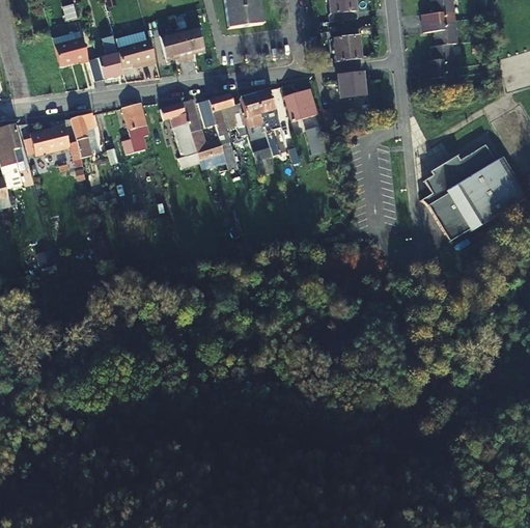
[(224,0),(228,26),(262,22),(258,0),(224,0)]
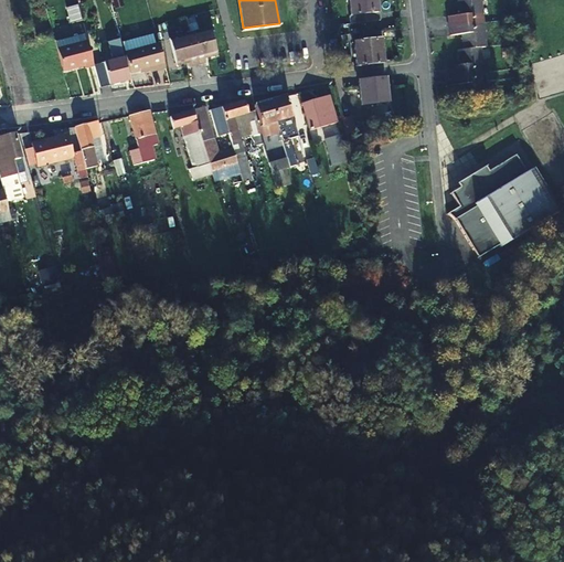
[(348,0),(350,12),(349,13),(350,21),(366,20),(363,0),(348,0)]
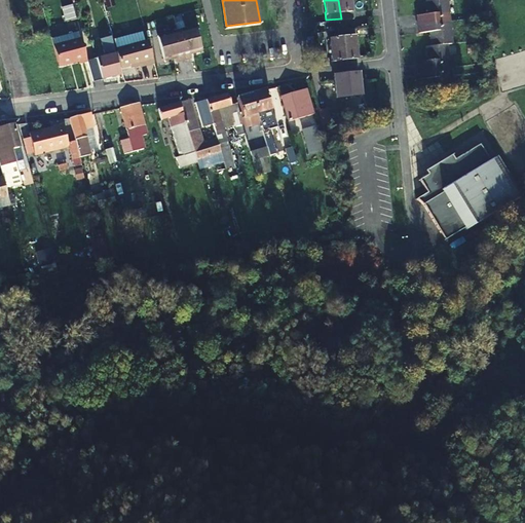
[(338,0),(341,19),(357,16),(355,8),(353,8),(352,0),(338,0)]
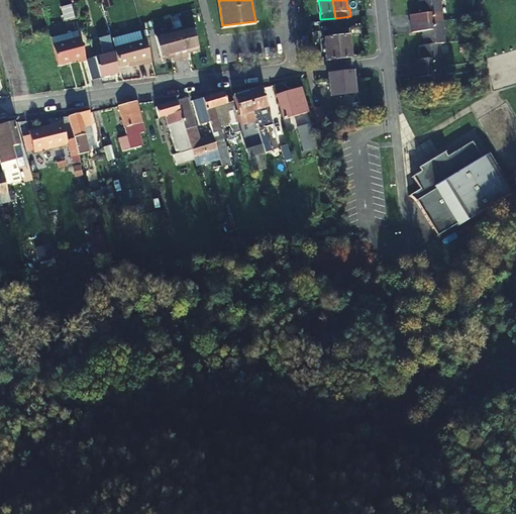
[(411,23),(442,19),(439,0),(419,0),(421,13),(409,14),(411,23)]
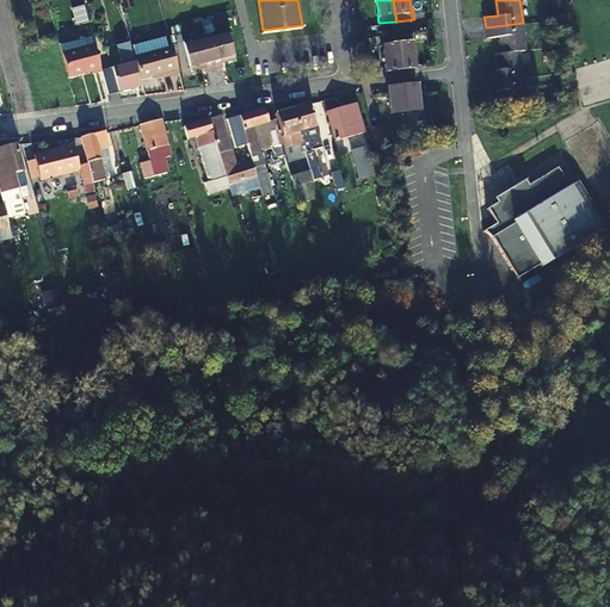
[(91,22),(91,20),(86,2),(74,6),(79,24),(91,22)]
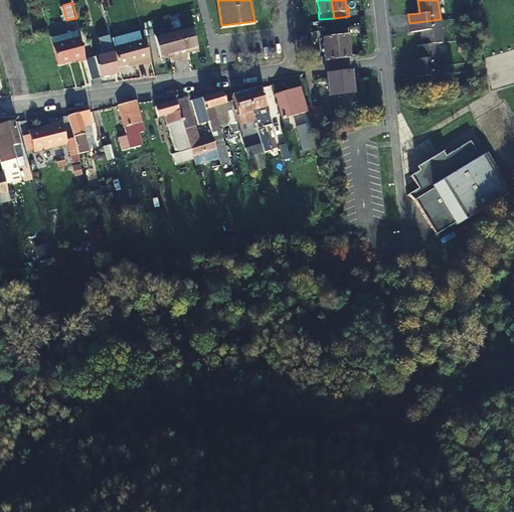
[(409,30),(420,29),(442,26),(441,19),(409,23),(409,30)]
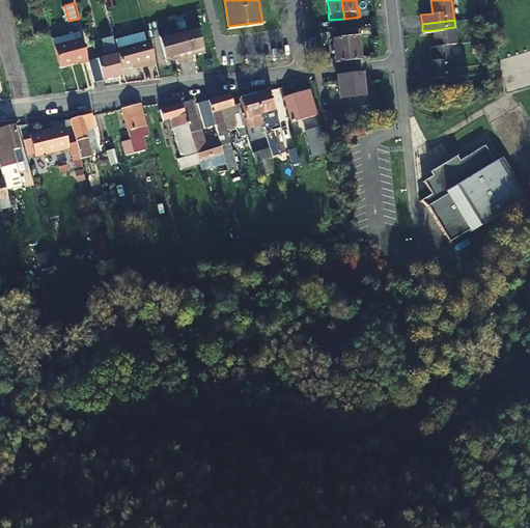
[(180,28),(188,58),(194,56),(193,51),(205,48),(200,24),(180,28)]
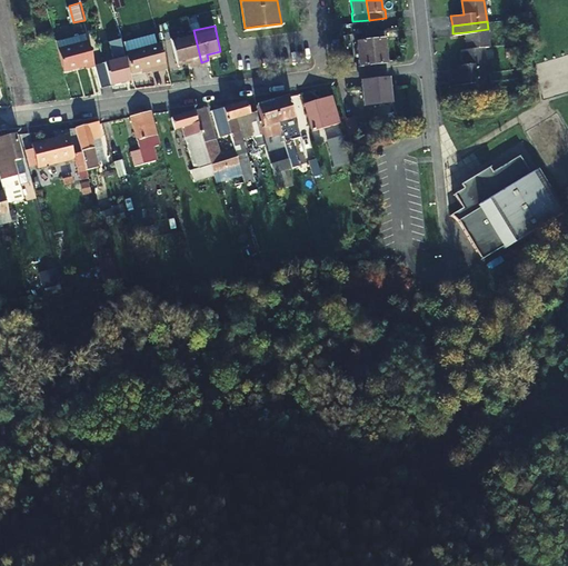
[(375,63),(387,62),(384,38),(386,38),(385,29),(370,31),(374,61),(375,63)]
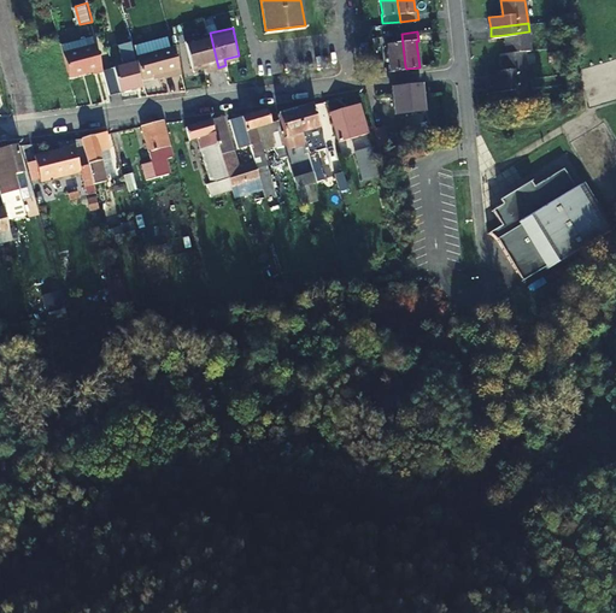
[(529,31),(504,35),(506,52),(524,49),(531,49),(529,31)]
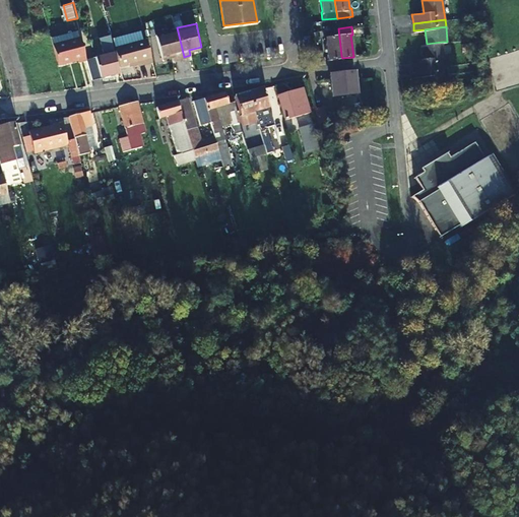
[(184,57),(177,27),(157,33),(164,57),(175,54),(177,59),(184,57)]
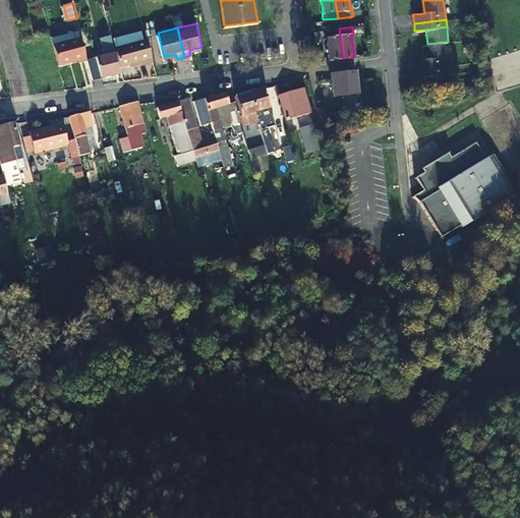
[(342,56),(339,29),(324,30),(324,37),(326,37),(328,59),(343,58),(342,56)]
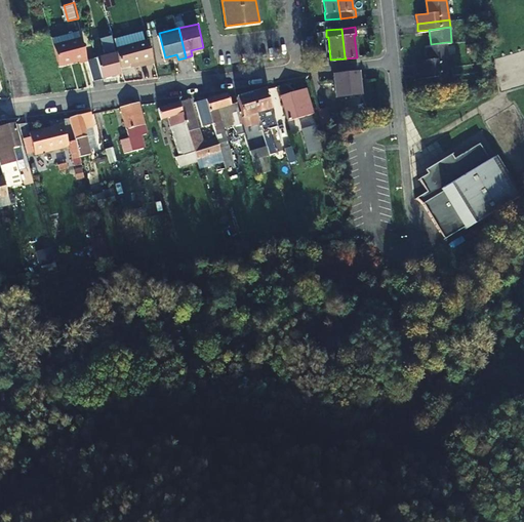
[(56,44),(83,38),(81,31),(53,38),(54,44),(54,45),(56,44)]
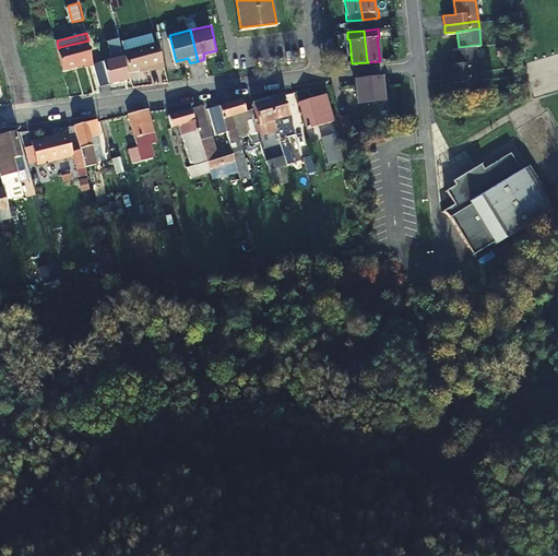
[(129,78),(119,37),(107,40),(113,59),(94,63),(95,63),(99,85),(129,78)]
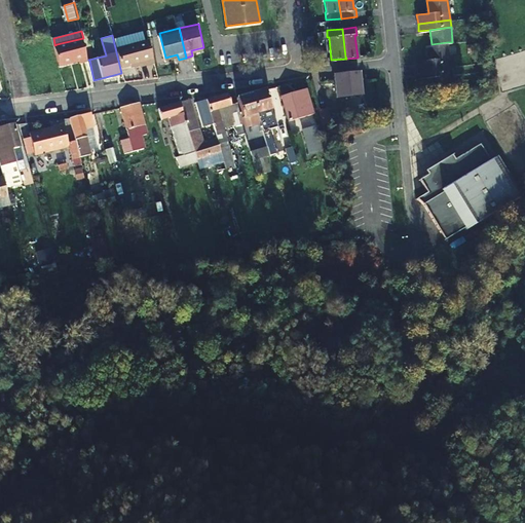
[(140,63),(155,59),(149,36),(116,44),(121,64),(140,59),(140,63)]
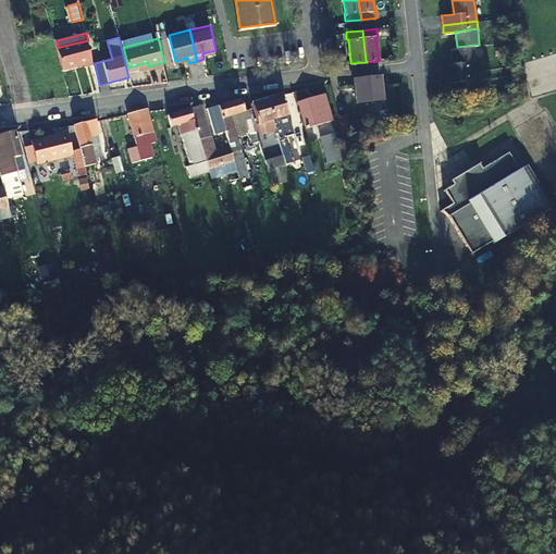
[(88,40),(60,47),(64,68),(85,62),(86,65),(95,63),(94,63),(88,40)]
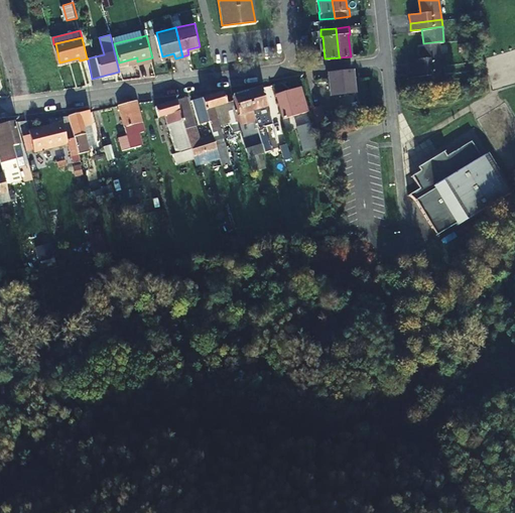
[(438,41),(423,43),(418,44),(419,58),(409,60),(410,68),(440,65),(438,41)]
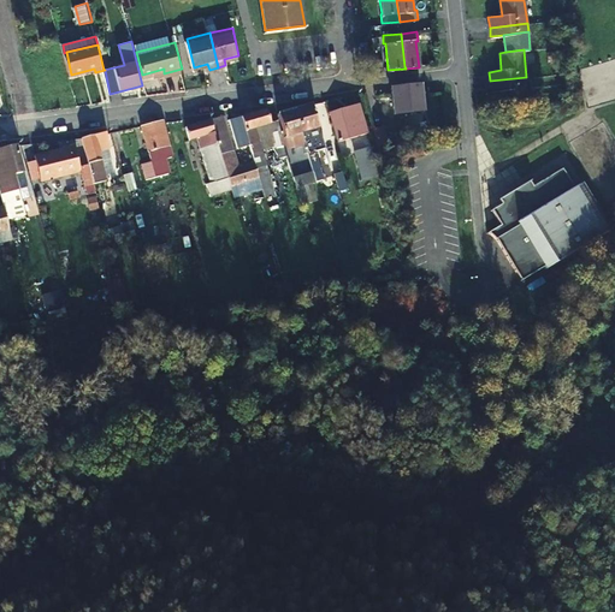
[(526,77),(490,81),(490,91),(503,90),(504,107),(530,105),(526,77)]
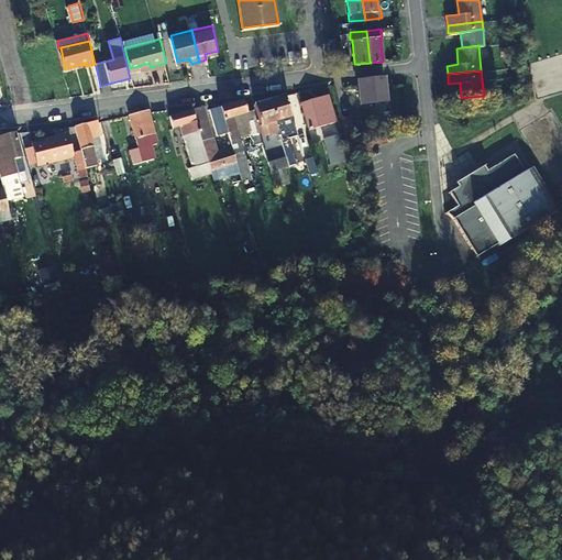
[(372,78),(374,101),(387,100),(384,76),(372,78)]
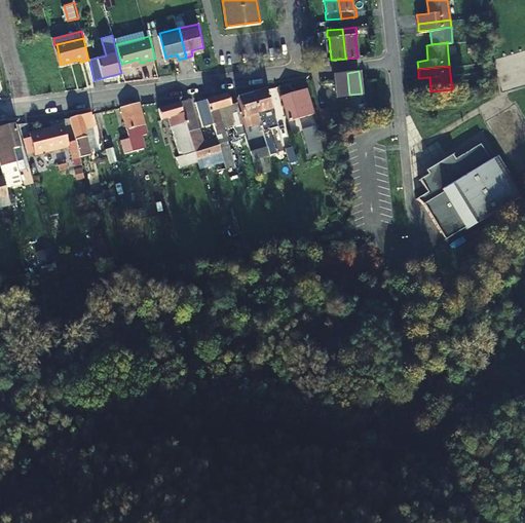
[(349,95),(347,73),(334,74),(336,97),(349,95)]
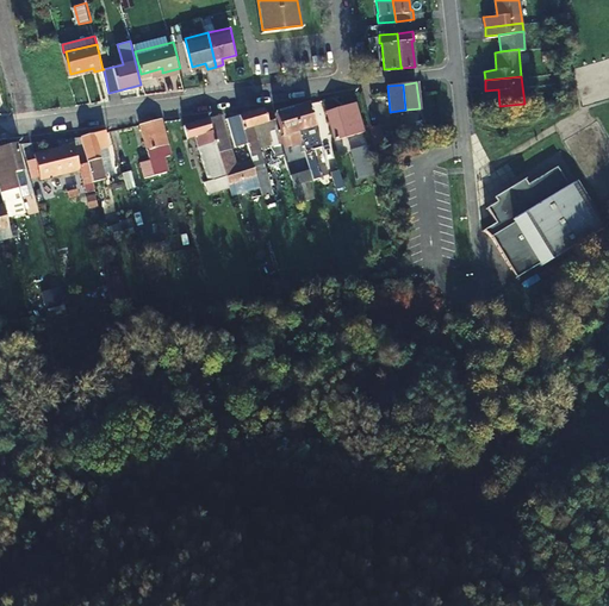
[(353,98),(323,104),(328,130),(358,123),(353,98)]
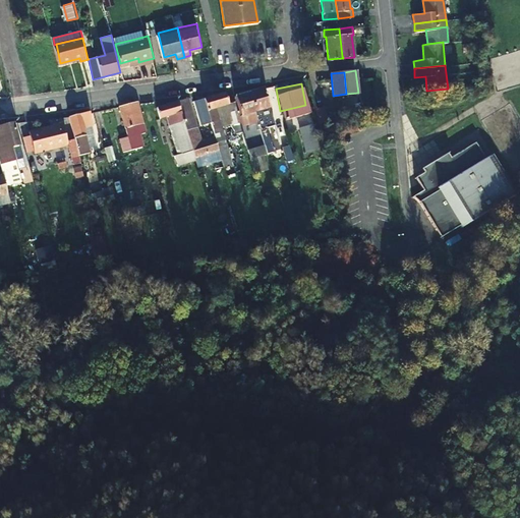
[(250,91),(258,117),(266,145),(269,153),(274,152),(267,126),(275,123),(272,113),(265,85),(250,91)]
